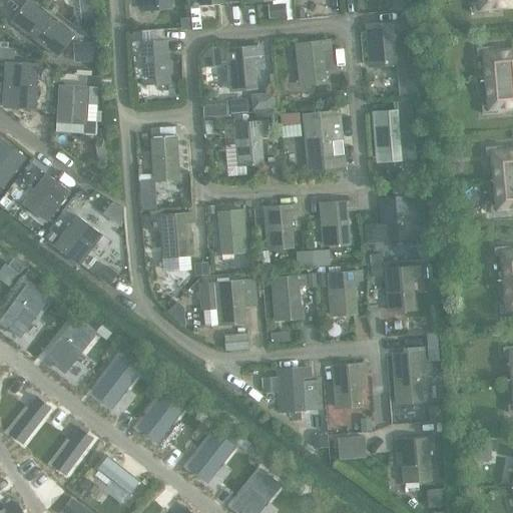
[(33,0),(30,0),(13,22),(57,57),(76,34),(33,0)]
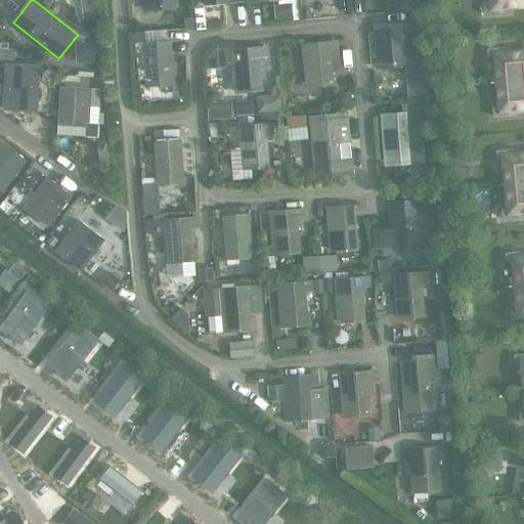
[(95,0),(81,0),(83,14),(84,14),(85,30),(98,29),(95,0)]
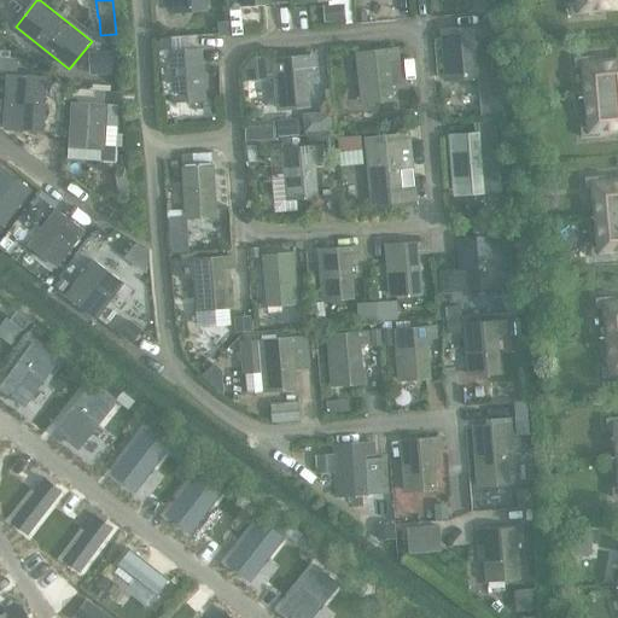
[(173,0),(174,12),(204,10),(203,0),(173,0)]
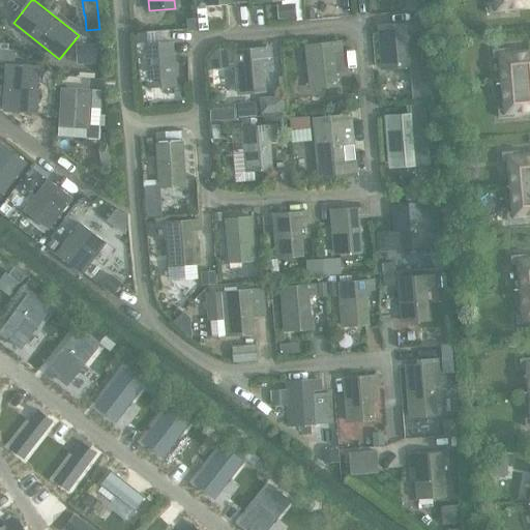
[(406,0),(408,11),(424,9),(425,9),(424,0),(406,0)]
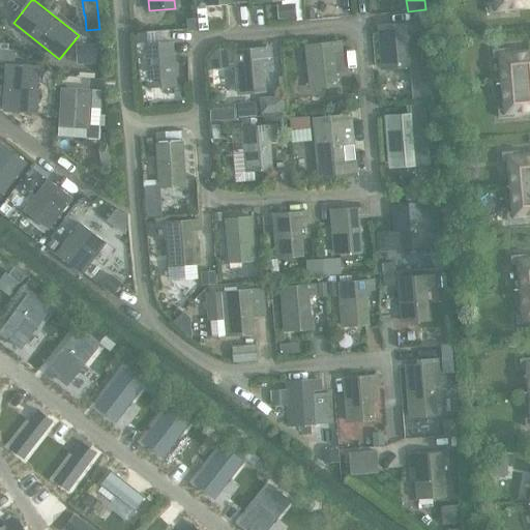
[(529,0),(498,0),(499,5),(490,6),(490,16),(506,13),(505,6),(529,3),(529,0)]
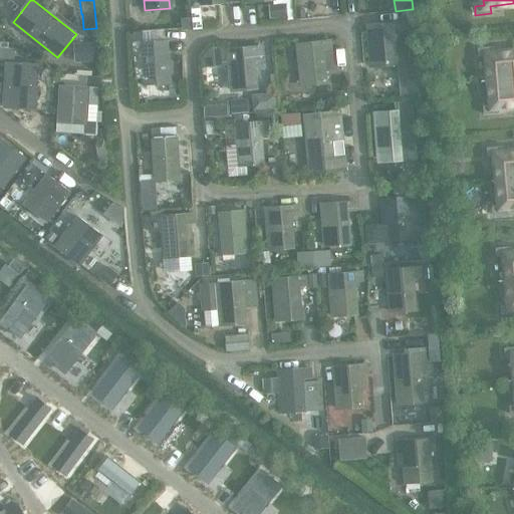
[(286,4),(270,5),(271,18),(287,17),(286,4)]
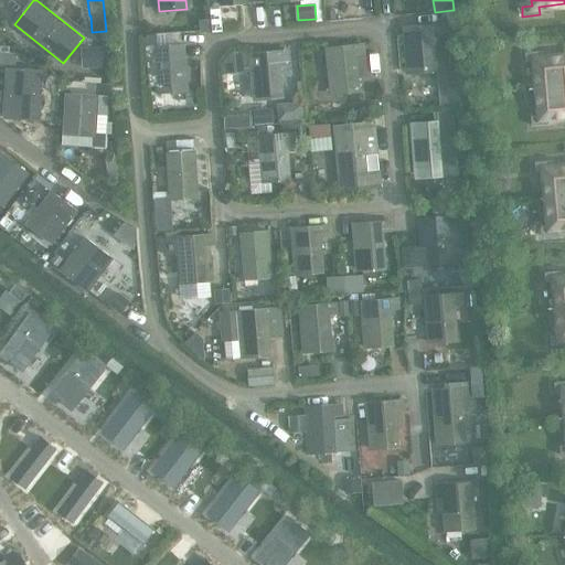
[(210,19),(199,20),(200,34),(211,33),(210,19)]
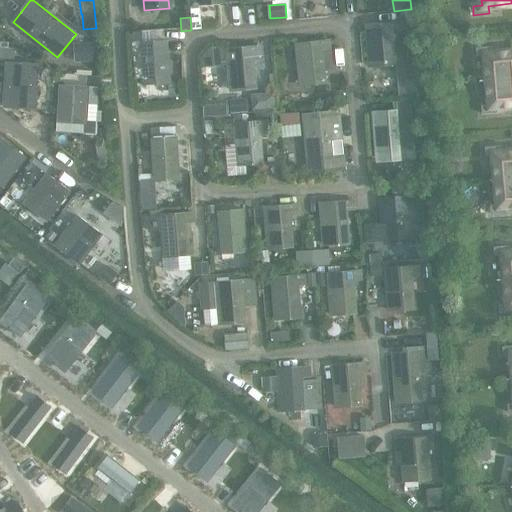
[(399,22),(366,25),(369,66),(395,64),(392,33),(400,32),(399,22)]
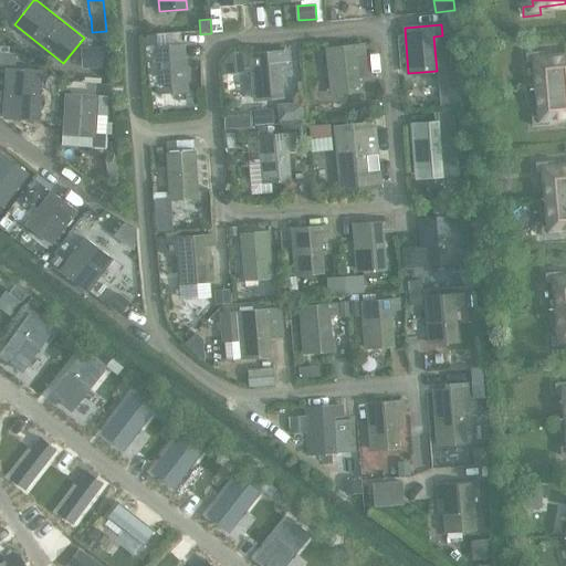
[(185,44),(146,48),(149,88),(159,88),(160,94),(188,92),(185,44)]
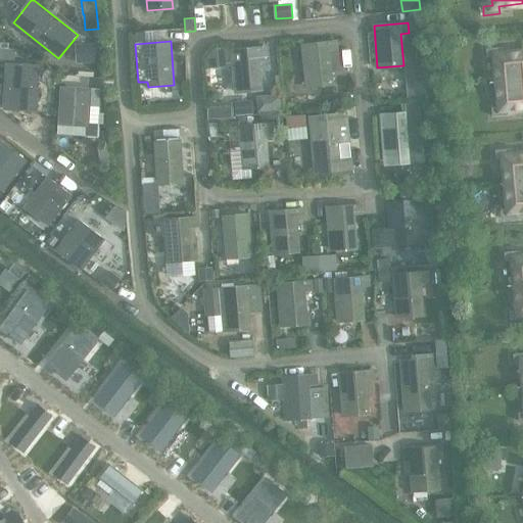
[(339,41),(302,45),(306,88),(333,85),(331,70),(342,69),(339,41)]
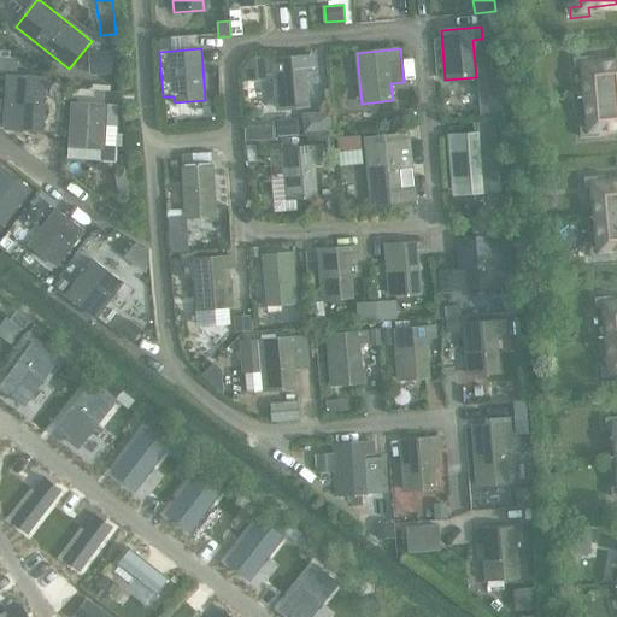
[(119,51),(101,52),(104,74),(121,72),(119,51)]
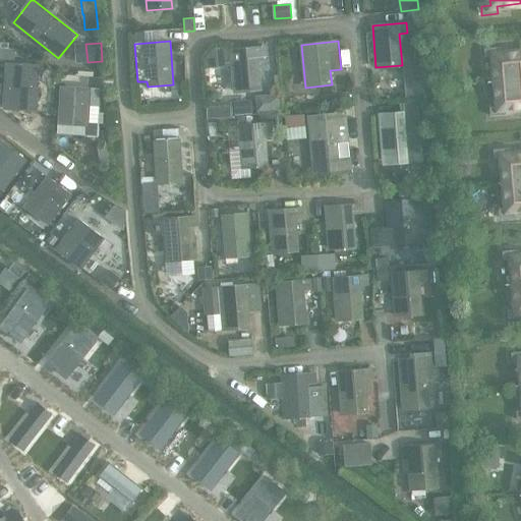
[(265,47),(231,50),(235,93),(261,90),(257,58),(266,57),(265,47)]
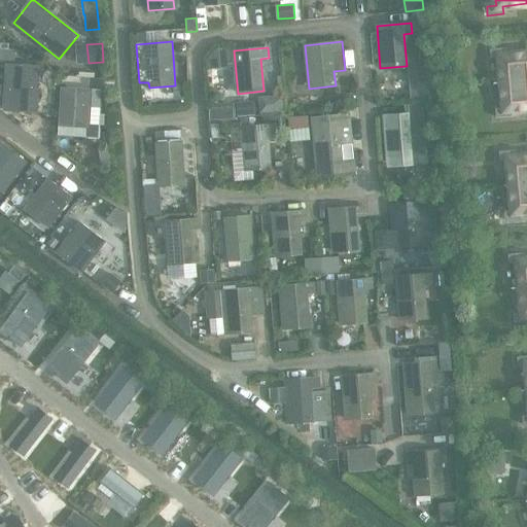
[(506,48),(490,49),(491,59),(500,58),(503,82),(526,80),(526,54),(506,56),(506,48)]
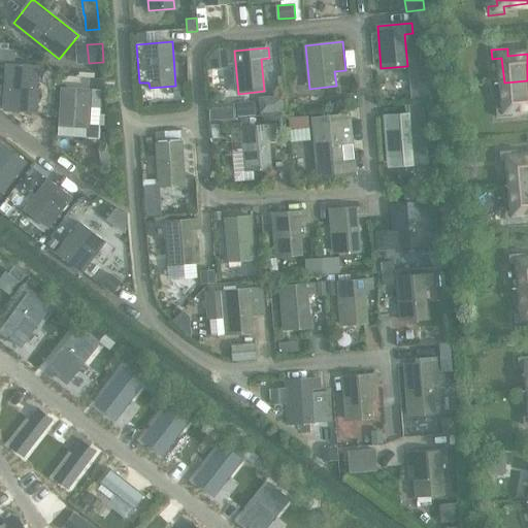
[(1,50),(0,61),(0,62),(15,63),(17,51),(1,50)]
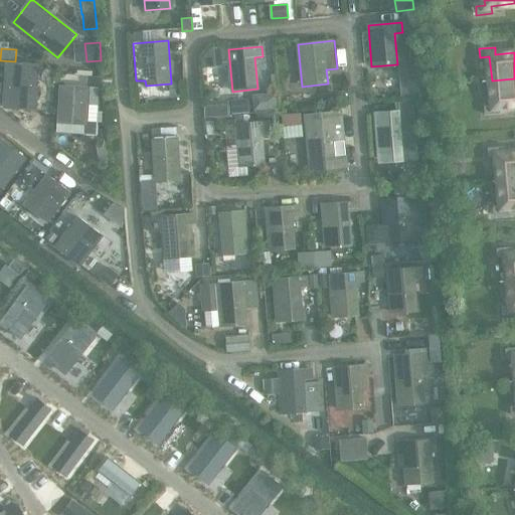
[(6,62),(4,109),(38,110),(40,64),(6,62)]
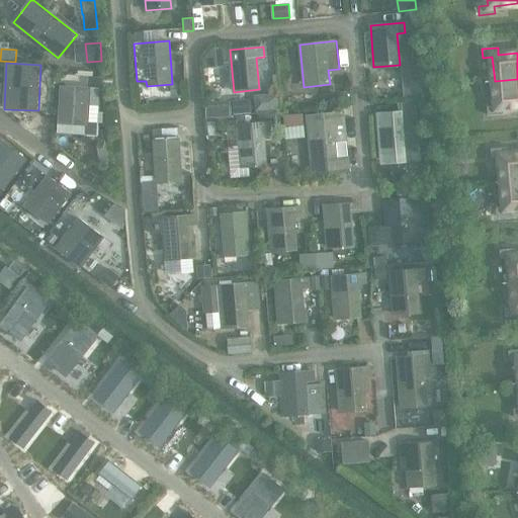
[(497,106),(487,107),(488,115),(504,114),(503,107),(517,105),(517,79),(495,81),(497,106)]
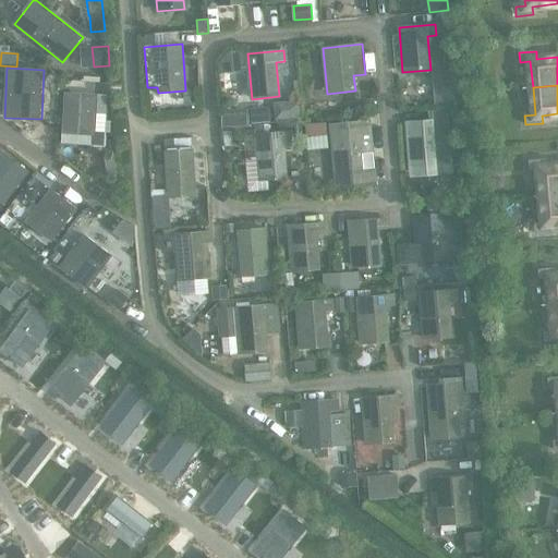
[(65,92),(62,133),(94,135),(94,146),(105,146),(108,95),(97,94),(65,92)]
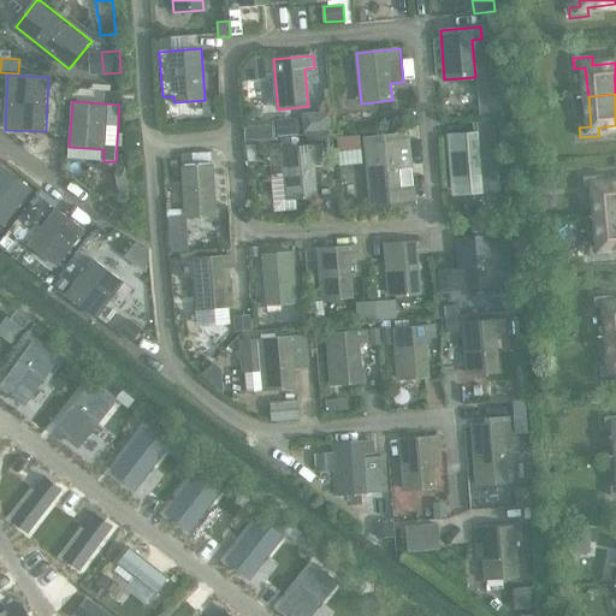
[(330,111),(303,113),(304,132),(307,131),(324,130),(331,130),(330,111)]
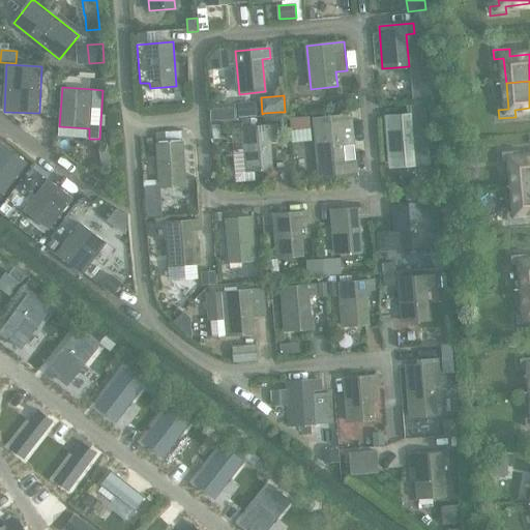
[(241,114),(260,113),(260,98),(241,99),(241,114)]
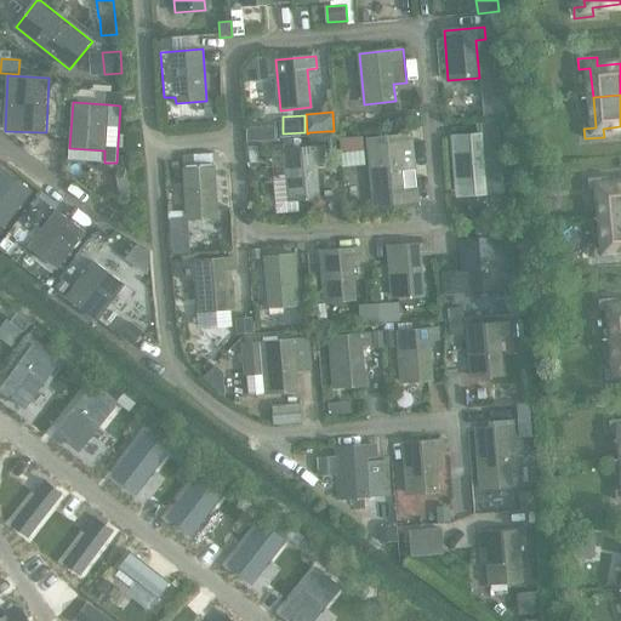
[(277,125),(248,126),(249,141),(277,140),(277,125)]
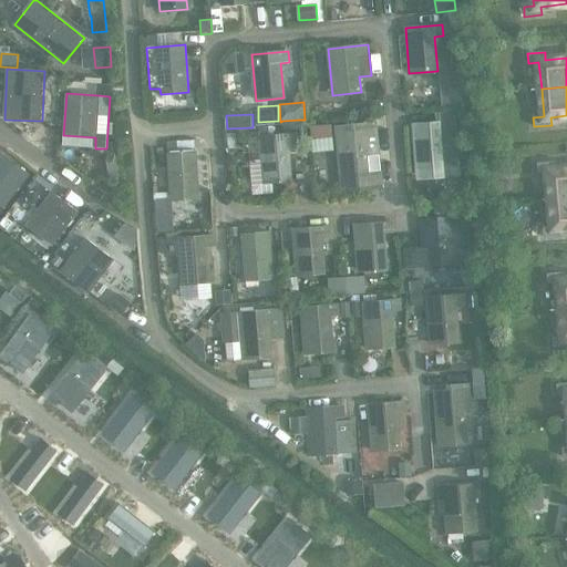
[(298,120),(282,121),(284,131),(299,130),(298,120)]
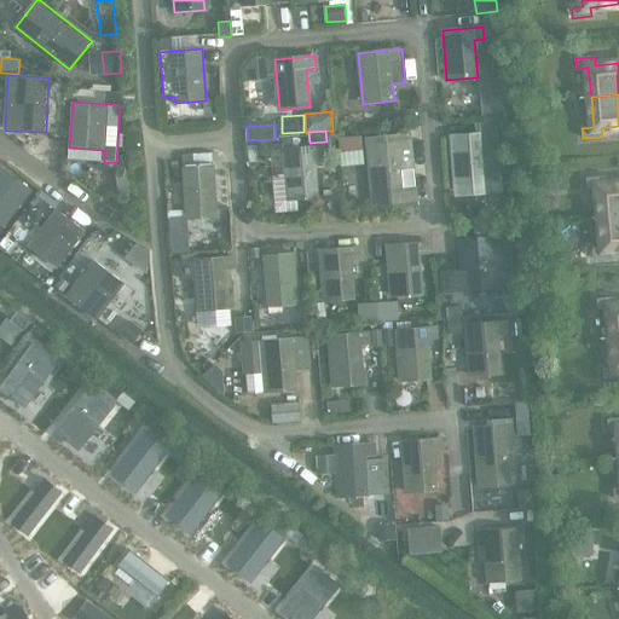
[(491,133),(451,136),(455,186),(486,184),(482,146),(492,145),(491,133)]
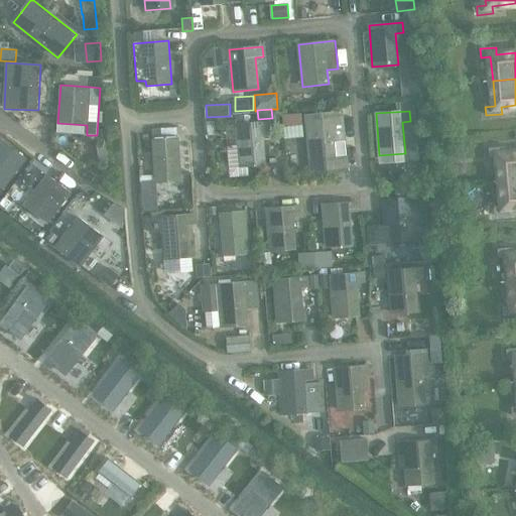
[(304,114),(285,116),(286,127),(305,125),(304,114)]
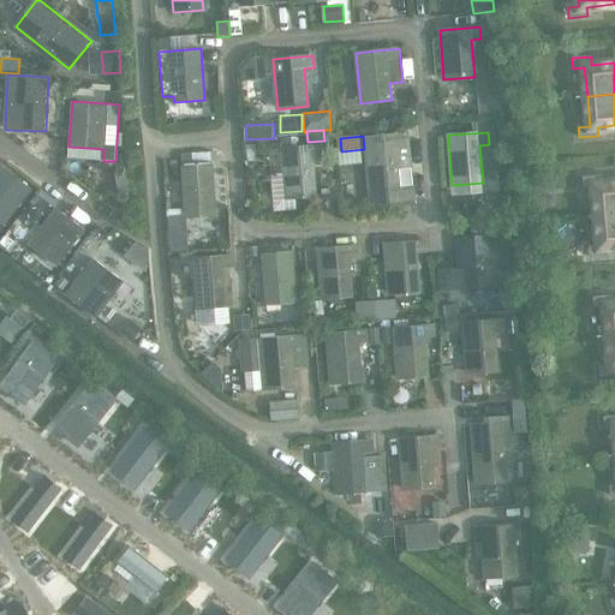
[(405,137),(365,142),(370,191),(371,204),(415,199),(411,168),(407,137),(405,137)]
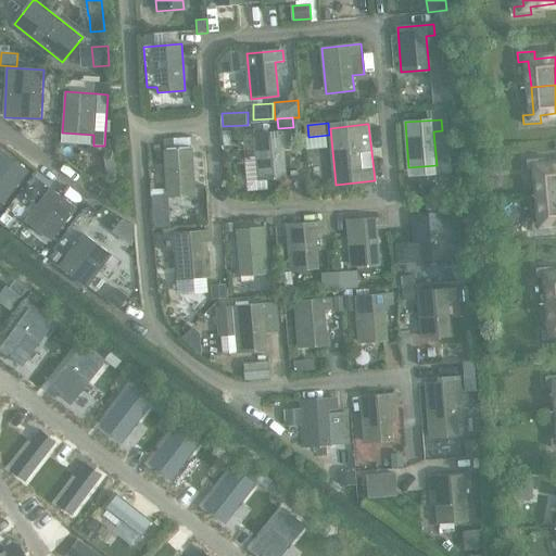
[(290,131),(254,135),(257,179),(286,177),(282,143),(291,142),(290,131)]
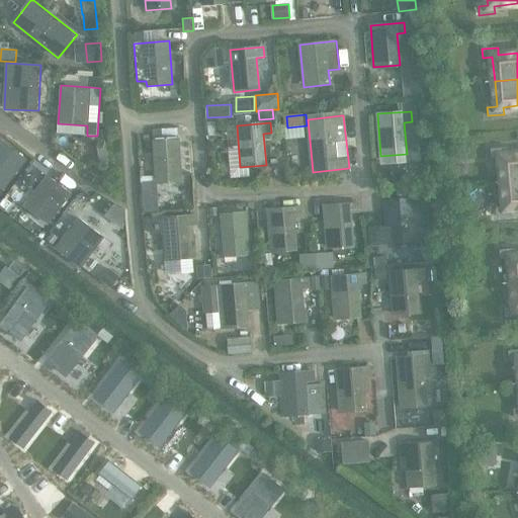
[(179,139),(153,140),(156,184),(182,182),(179,139)]
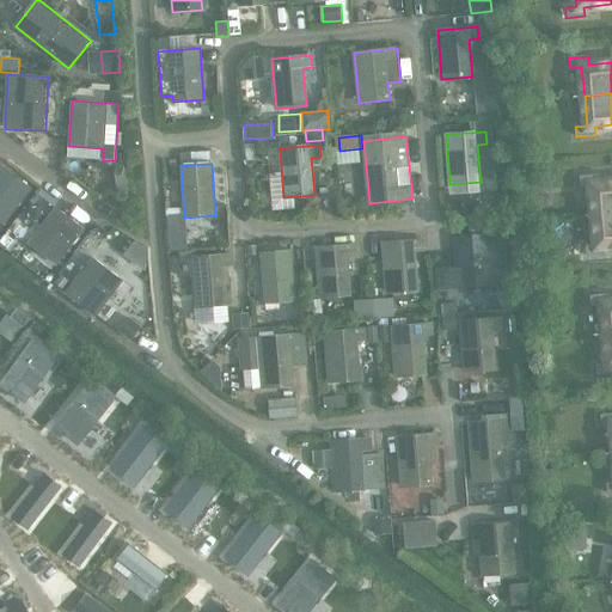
[(4,166),(0,170),(0,219),(5,224),(31,188),(4,166)]
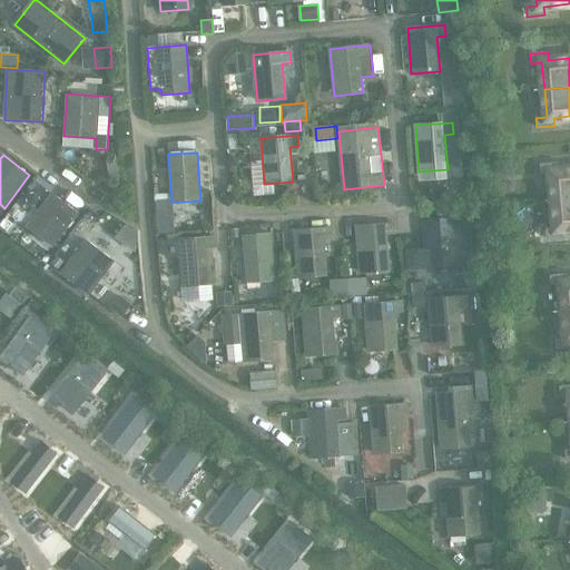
[(558,163),(540,165),(541,174),(551,173),(553,200),(569,198),(569,169),(558,170),(558,163)]
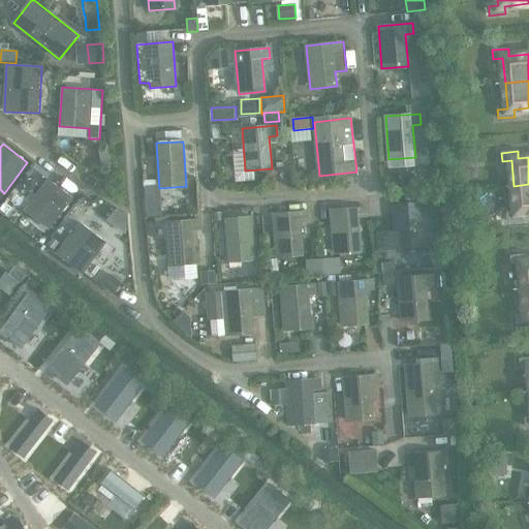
[(49,179),(25,210),(50,228),(73,197),(49,179)]
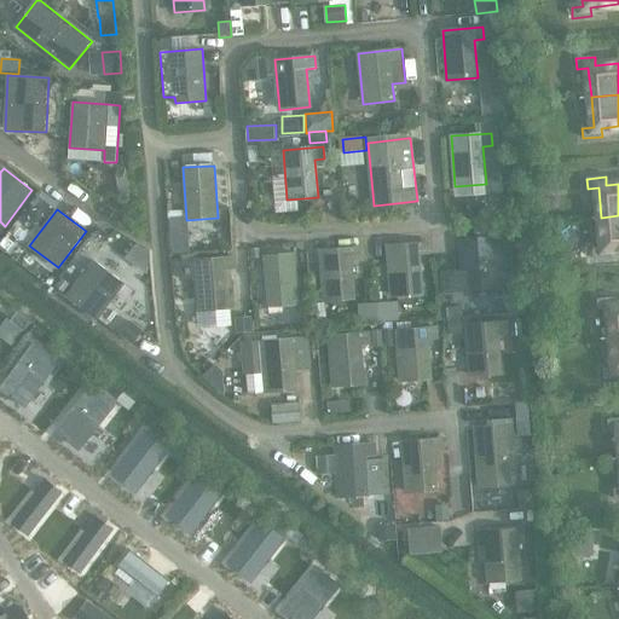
[(605,247),(593,248),(594,259),(612,256),(612,248),(618,247),(618,215),(601,218),(605,247)]
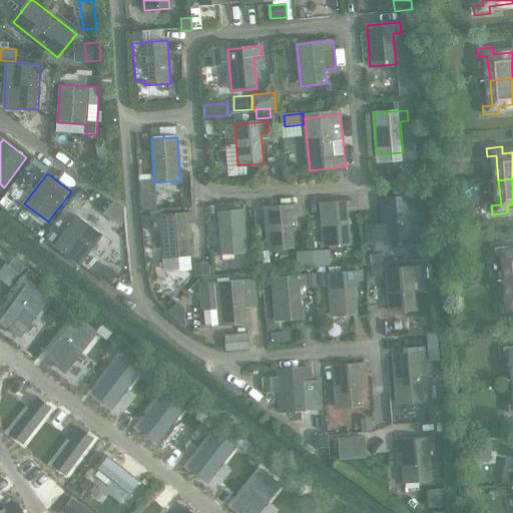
[(404,197),(381,198),(384,240),(407,238),(409,238),(430,236),(426,191),(414,192),(404,192),(404,197)]
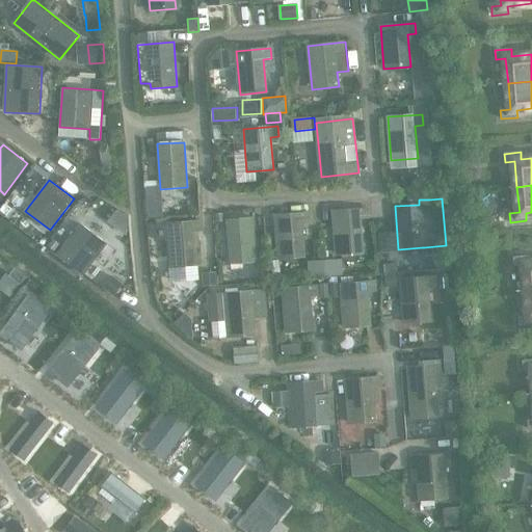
[(368,208),(333,211),(336,255),(363,253),(360,219),(368,219),(368,208)]
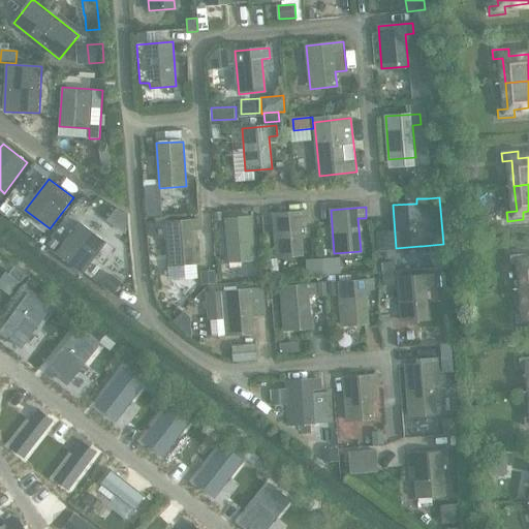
[(117,208),(111,219),(124,226),(131,215),(117,208)]
